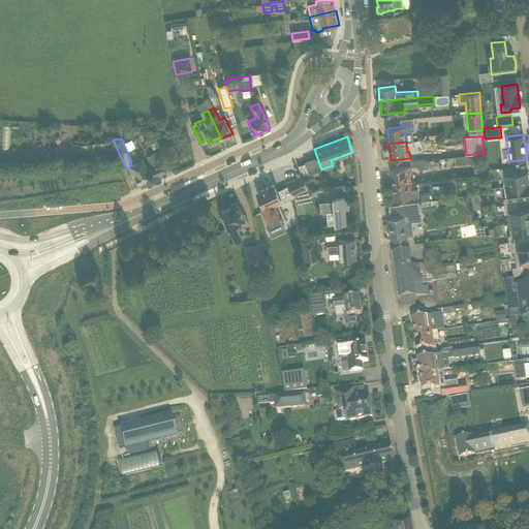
[(165,172),(161,162),(160,163),(155,152),(147,156),(153,167),(149,169),(155,183),(161,179),(160,177),(163,176),(162,173),(165,172)]
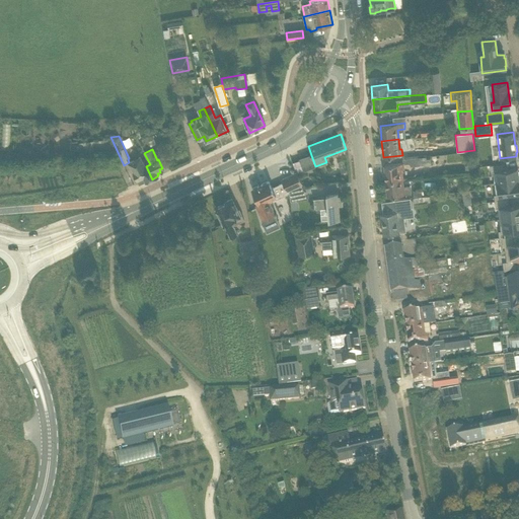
[(152,179),(146,166),(141,156),(129,162),(134,171),(139,183),(145,180),(146,182),(152,179)]
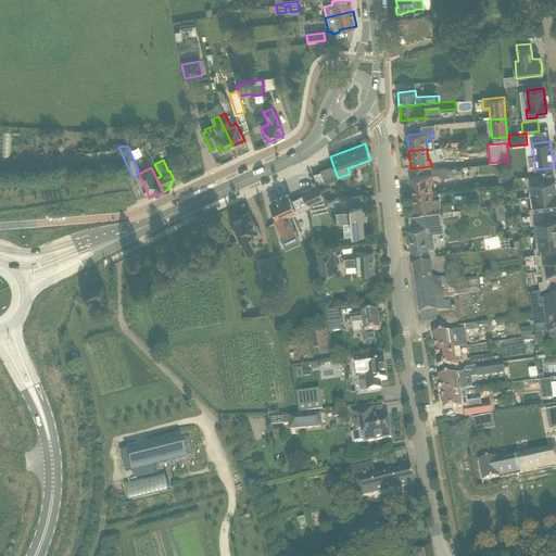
[(462,176),(462,169),(456,169),(456,167),(439,169),(440,178),(462,176)]
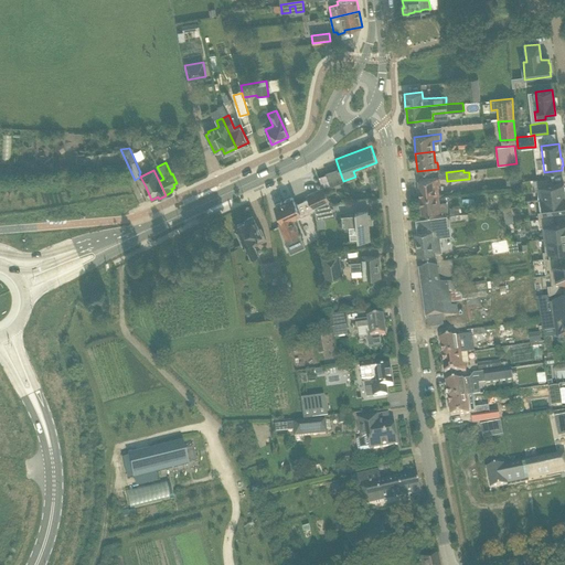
[(439,183),(439,178),(418,180),(419,196),(438,194),(437,184),(439,183)]
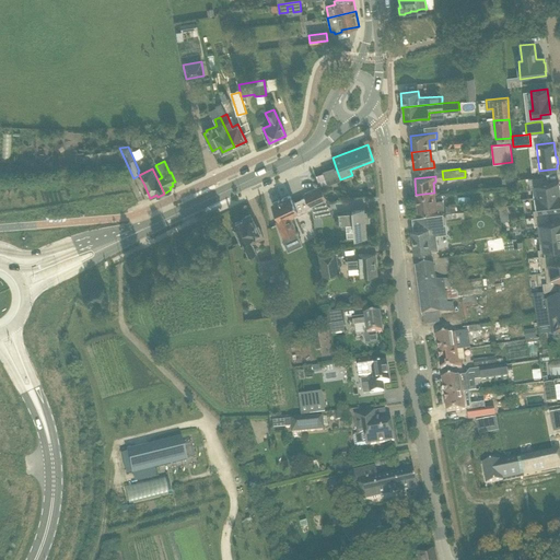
[(559,194),(558,182),(544,183),(543,176),(529,178),(529,185),(533,185),(534,197),(559,194)]
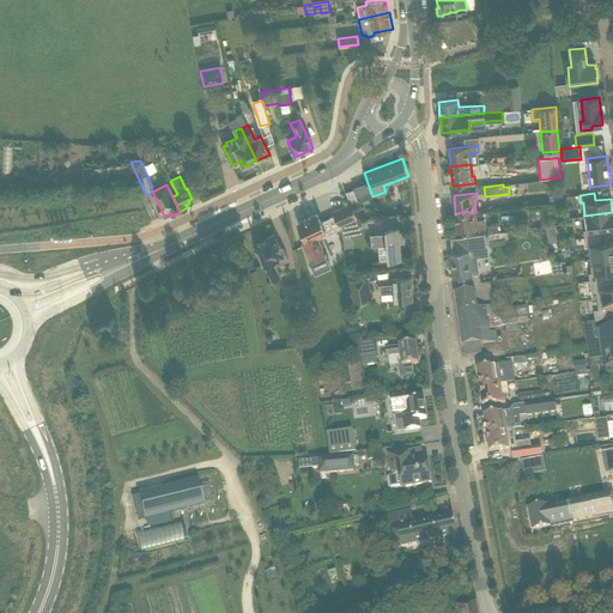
[(349,222),(357,218),(351,204),(333,212),(334,216),(339,225),(341,225),(341,229),(343,238),(351,237),(349,222)]
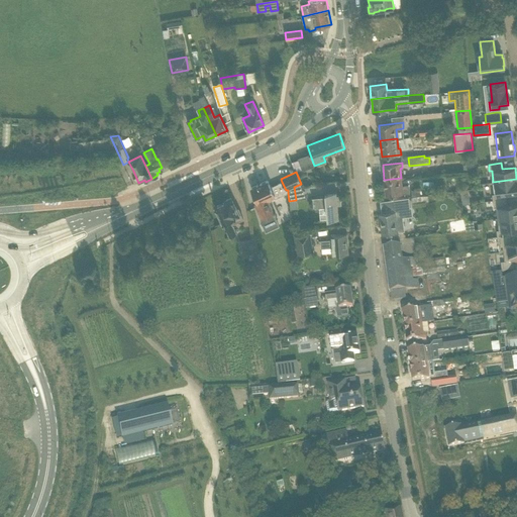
[(410,193),(410,185),(402,186),(401,178),(384,180),(386,196),(410,193)]
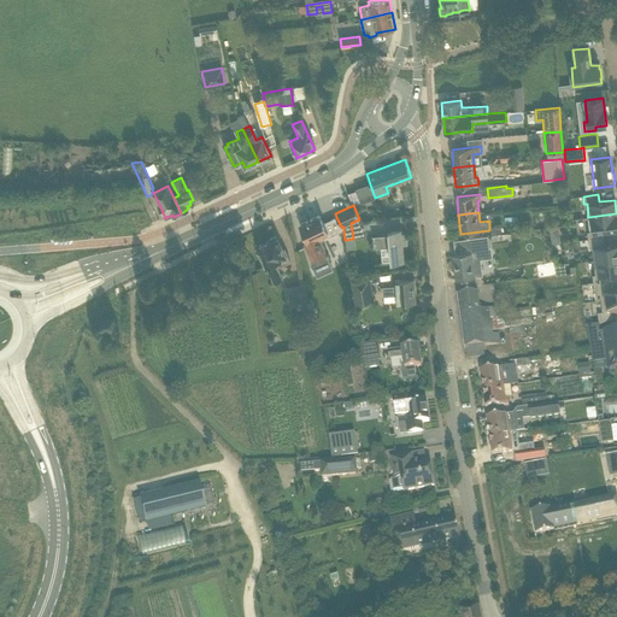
[(616,228),(616,215),(616,213),(588,217),(589,230),(587,231),(588,239),(604,238),(603,230),(616,228)]
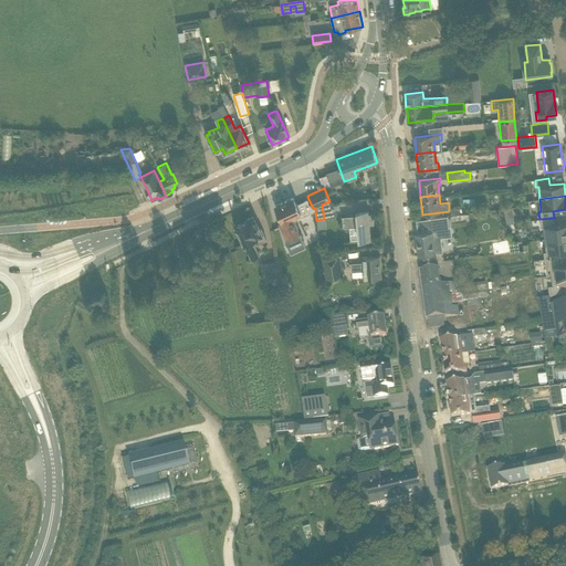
[(293,198),(274,206),(279,216),(282,222),(279,224),(286,240),(285,242),(286,247),(289,245),(302,239),(293,221),(296,220),(295,217),(300,216),(301,218),(315,211),(315,208),(313,208),(308,199),(296,206),(293,198)]
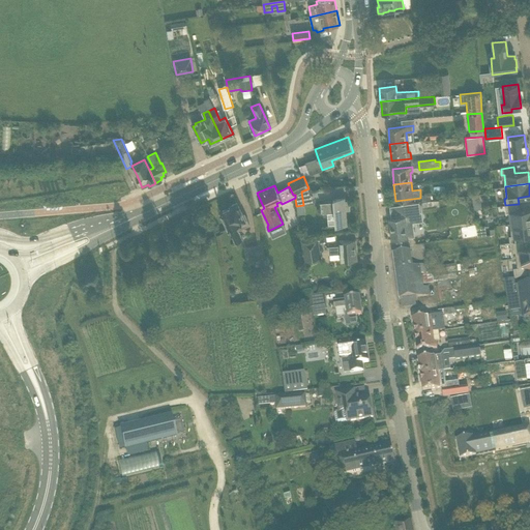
[(345,196),(333,197),(333,202),(321,203),(321,212),(334,211),(335,225),(347,223),(346,210),(350,209),(350,200),(345,201),(345,196)]
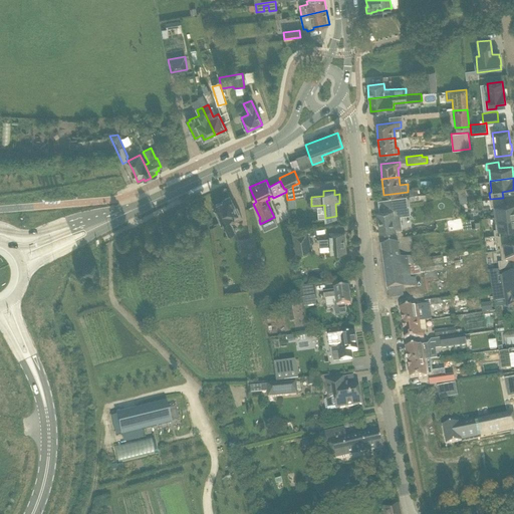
[(466,195),(459,196),(460,204),(467,203),(466,195)]
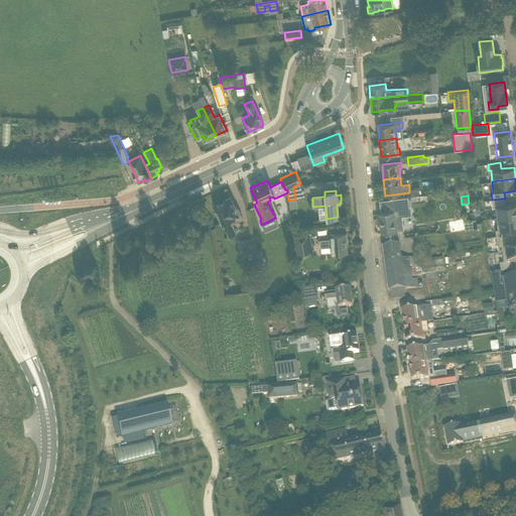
[(241,216),(238,209),(236,209),(235,207),(230,198),(225,200),(226,201),(215,206),(219,215),(229,237),(236,233),(230,221),(241,216)]
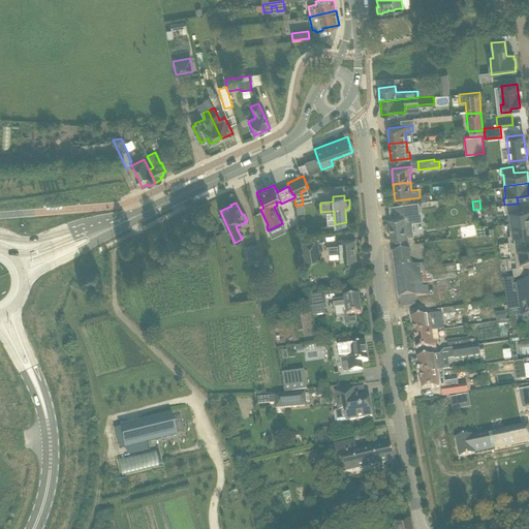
[(400,216),(387,218),(391,239),(400,238),(407,237),(406,234),(413,232),(410,213),(419,212),(418,203),(398,205),(400,216)]
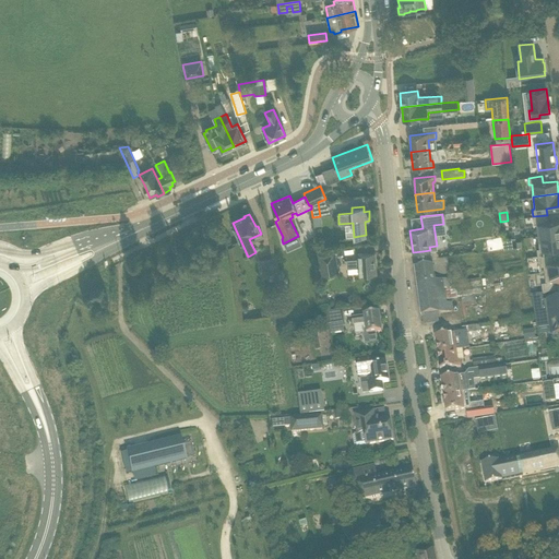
[(558,219),(547,222),(547,215),(533,216),(534,224),(536,224),(537,236),(558,233),(558,219)]
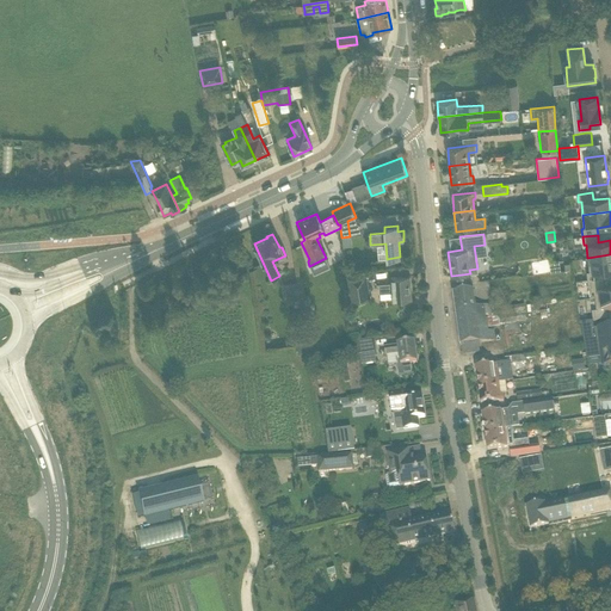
[(610,269),(610,254),(587,258),(590,271),(586,271),(587,279),(603,278),(602,271),(610,269)]
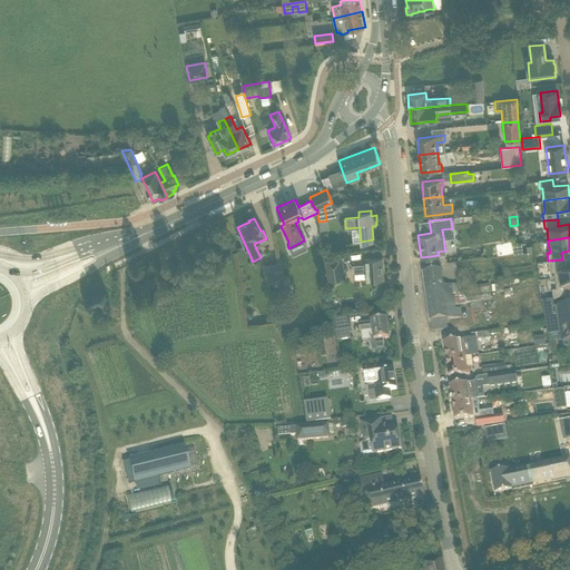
[(523,242),(514,244),(516,253),(526,252),(523,242)]
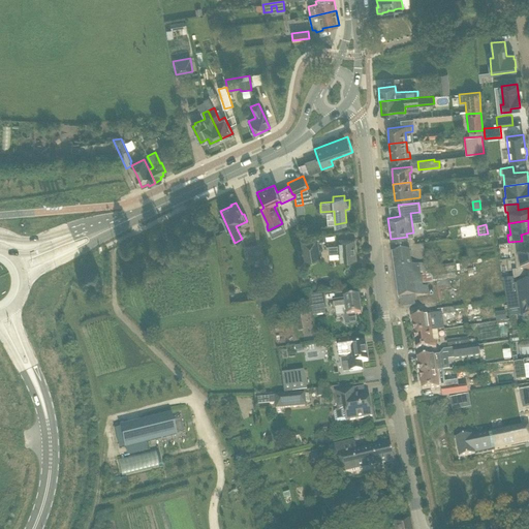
[(476,236),(475,226),(465,227),(467,237),(476,236)]
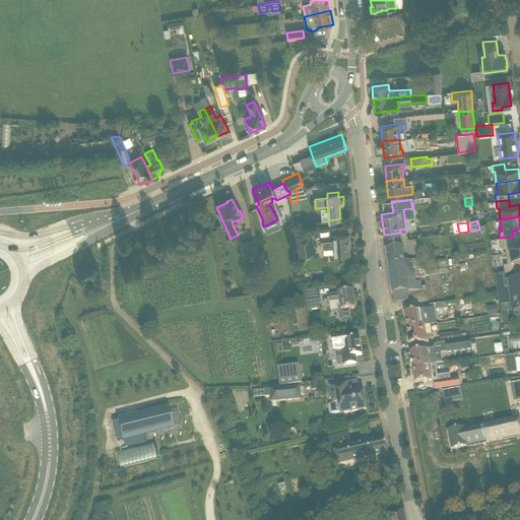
[(312,234),(296,236),(299,256),(315,253),(312,234)]
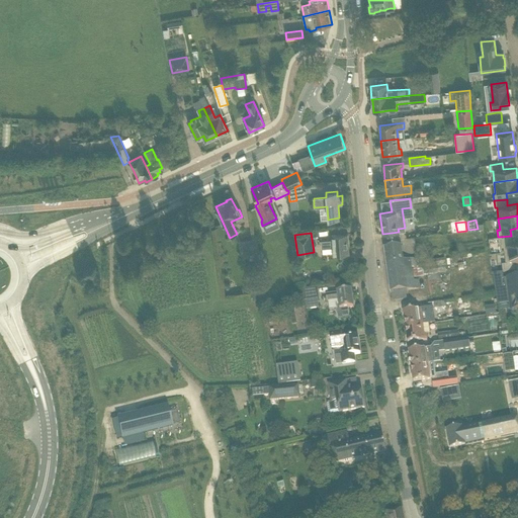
[(349,254),(347,234),(331,235),(331,236),(320,237),(320,244),(321,244),(322,248),(332,247),(333,255),(349,254)]
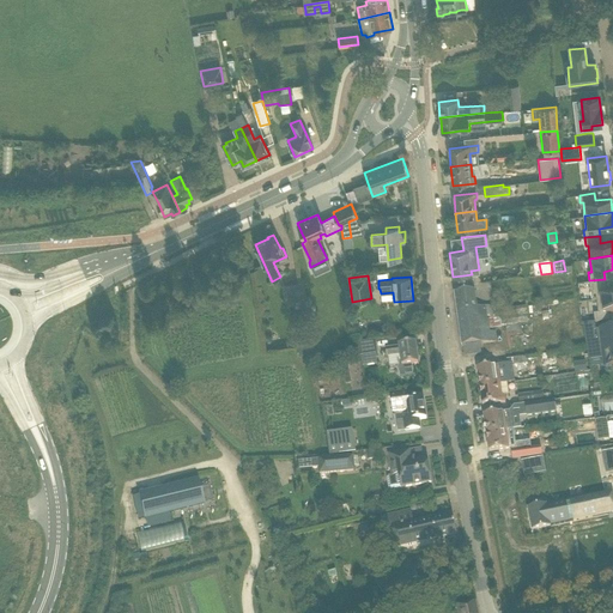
[(612,298),(612,285),(606,286),(605,279),(589,280),(593,303),(596,302),(612,298)]
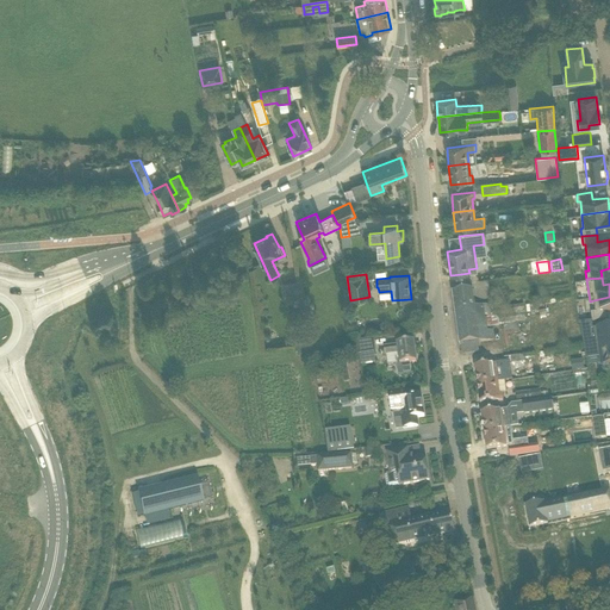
[(305,296),(303,284),(299,285),(305,319),(309,319),(307,311),(315,310),(313,304),(311,304),(310,296),(305,296)]
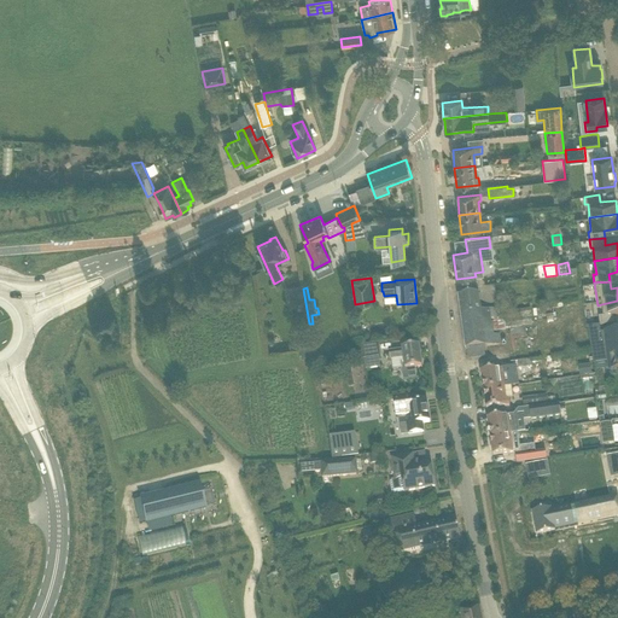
[(506,331),(505,318),(497,319),(496,309),(481,310),(478,293),(459,296),(466,349),(468,359),(488,356),(487,347),(501,344),(500,334),(494,334),(494,332),(506,331)]
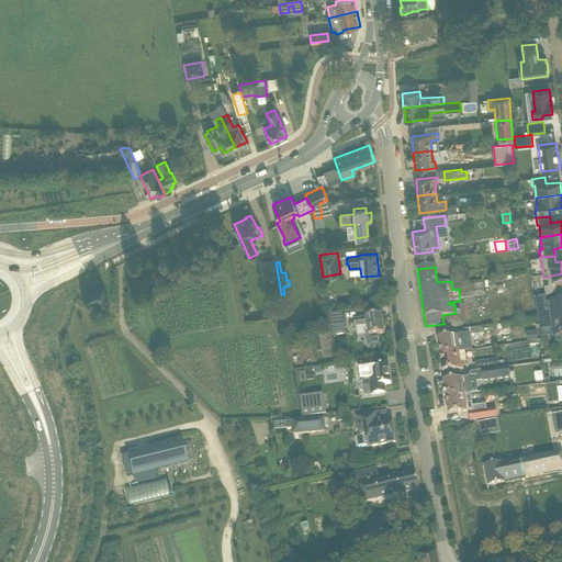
[(561,287),(561,273),(547,277),(548,289),(544,289),(546,296),(559,294),(558,288),(561,287)]
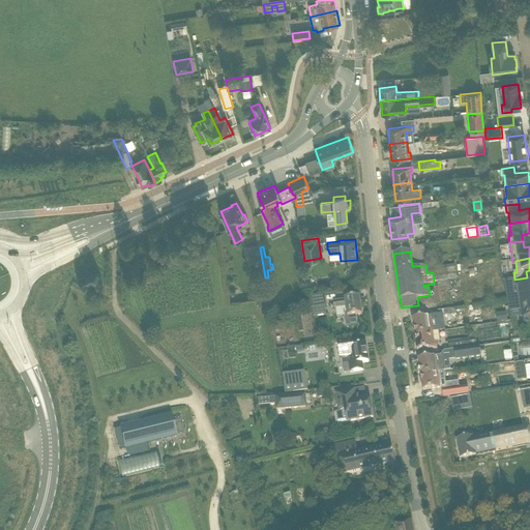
[(89,288),(94,285),(92,280),(86,282),(89,288)]
